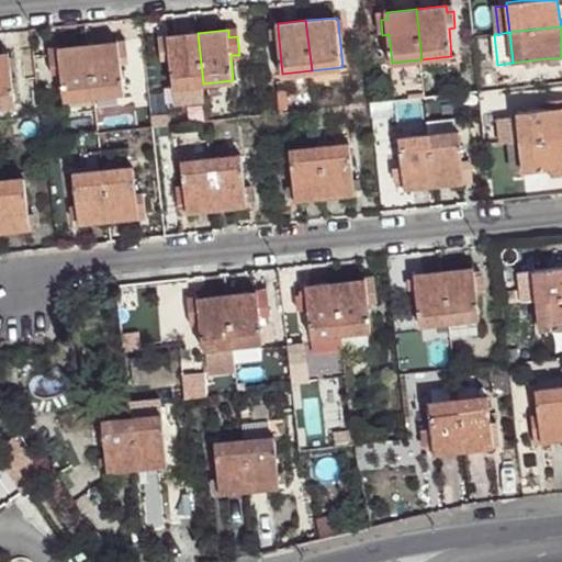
[(198,33),(168,36),(169,43),(160,44),(163,63),(170,62),(173,87),(203,83),(198,33)]
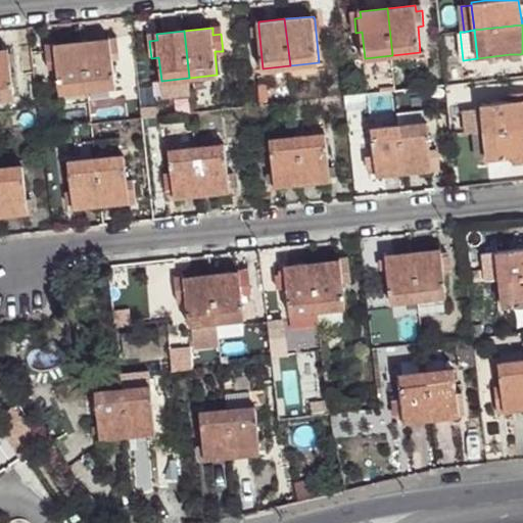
[(110,38),(82,41),(88,90),(115,86),(112,60),(120,59),(117,45),(110,46),(110,38)]
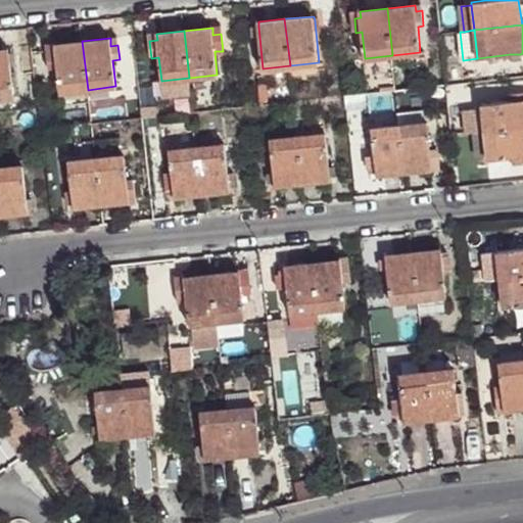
[(82,41),(54,44),(55,52),(47,52),(49,73),(57,72),(60,93),(88,90),(82,41)]
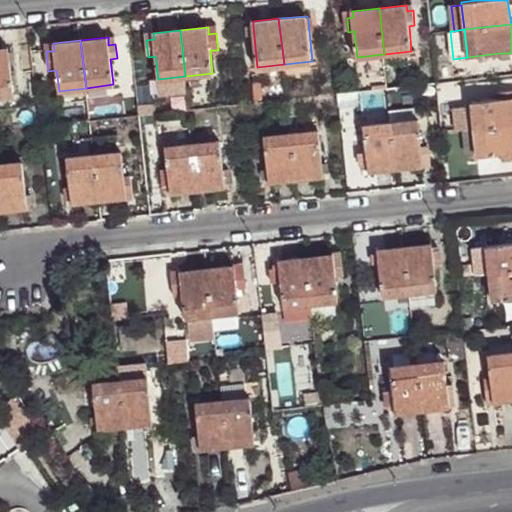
[(7,48),(0,49),(0,96),(13,95),(9,63),(8,53),(7,48)]
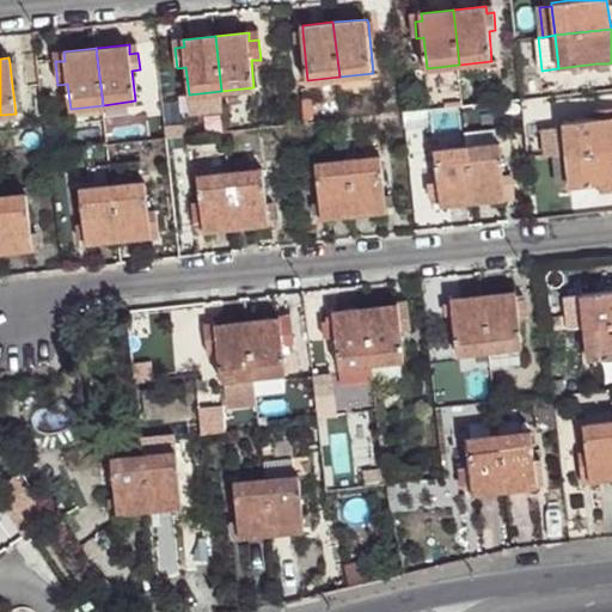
[(598,116),(611,114),(611,106),(611,105),(598,106),(598,116)]
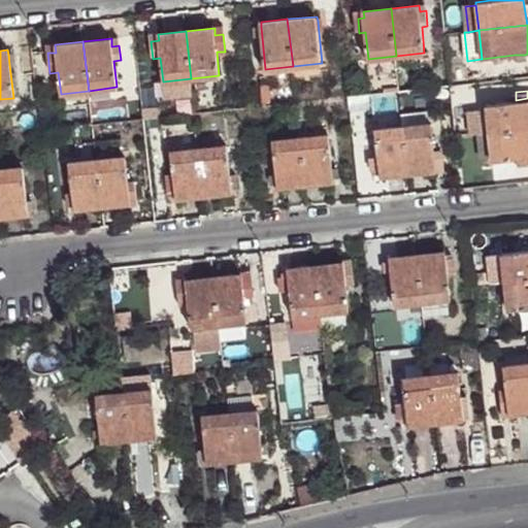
[(489,134),(527,129),(527,98),(516,100),(486,103),(486,107),(489,134)]
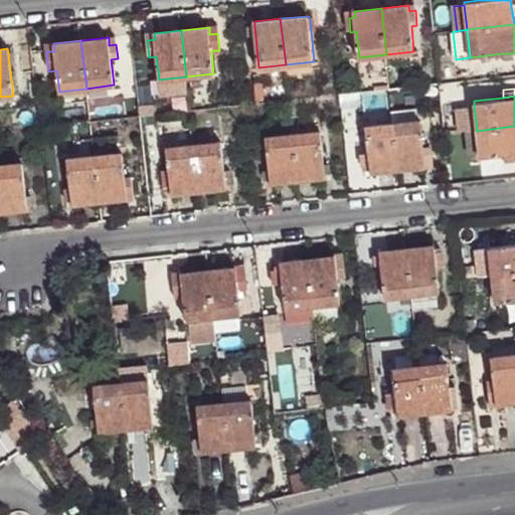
[(477,131),(474,105),(465,106),(467,132),(477,131)]
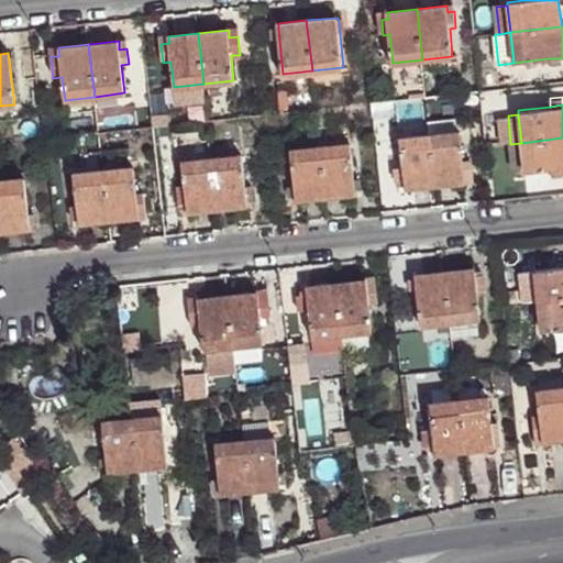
[(460,131),(430,134),(430,135),(435,185),(465,181),(464,175),(471,174),(470,157),(463,158),(460,131)]
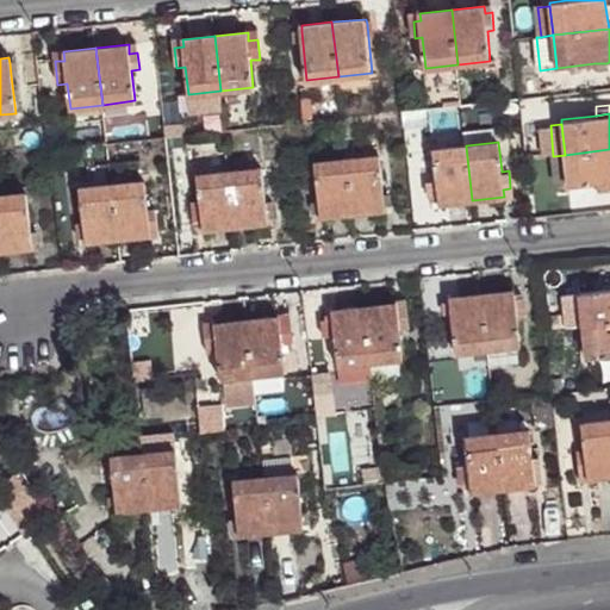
[(472,200),(466,147),(434,150),(439,204),(472,200)]
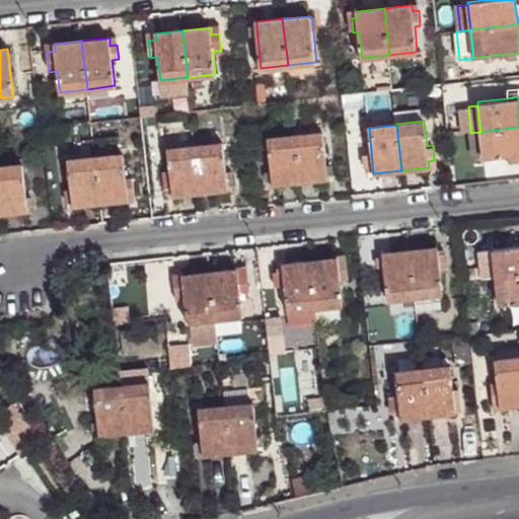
[(518,127),(480,132),(484,156),(484,158),(516,154),(518,153),(518,127)]
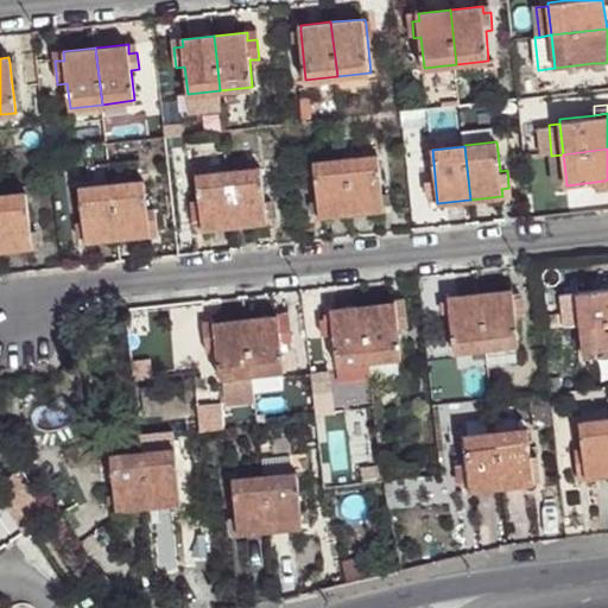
[(379,154),(346,159),(353,214),(385,210),(384,204),(382,191),(379,154)]
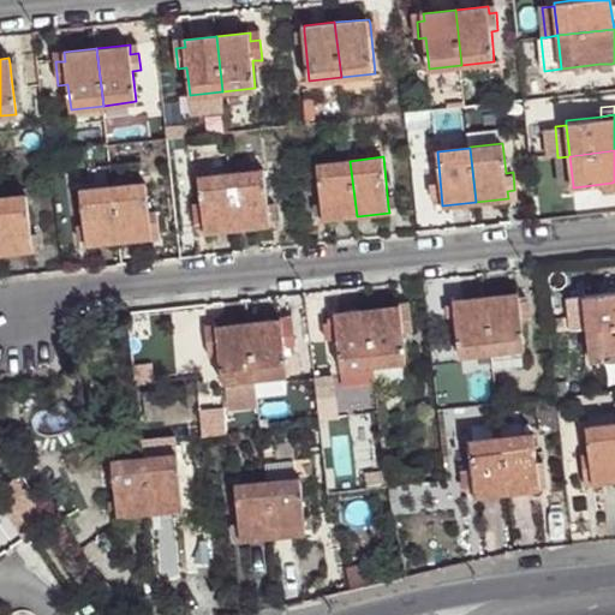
[(573,185),(569,156),(557,157),(561,187),(573,185)]
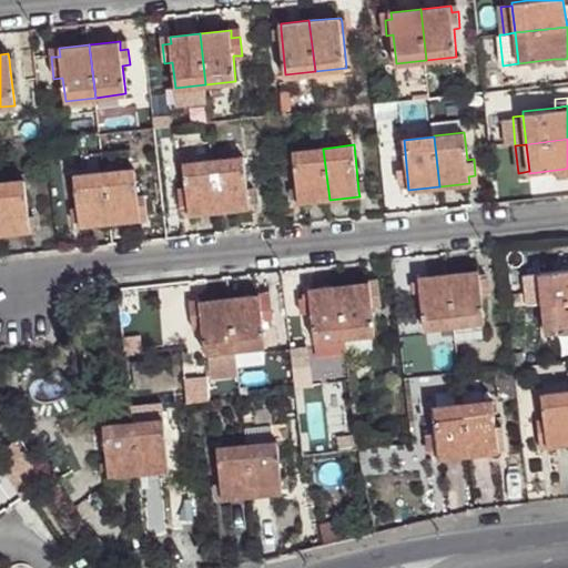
[(323,149),(293,152),(297,186),(298,198),(298,203),(330,200),(323,149)]
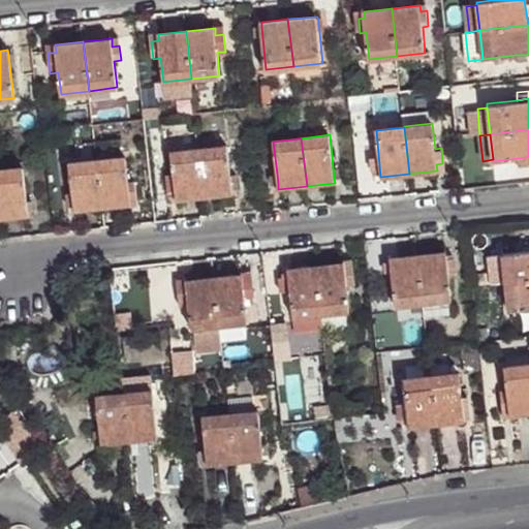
[(227,146),(199,149),(205,196),(234,193),(232,189),(239,189),(237,174),(230,174),(227,146)]
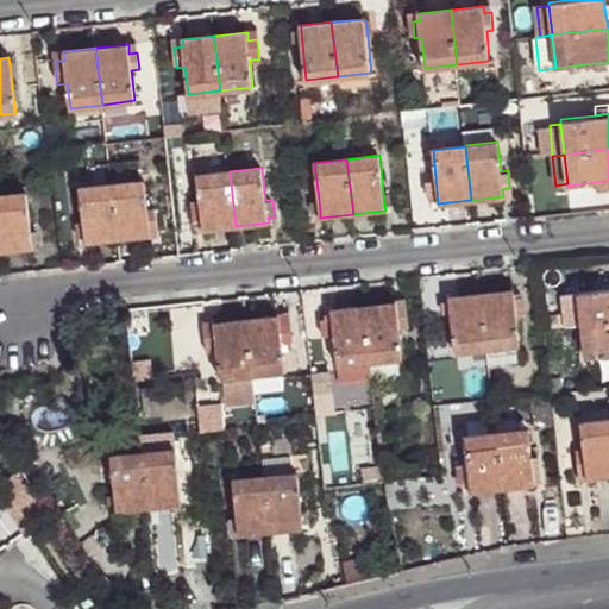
[(236,226),(230,171),(196,175),(199,199),(192,200),(194,221),(201,220),(203,231),(236,226)]
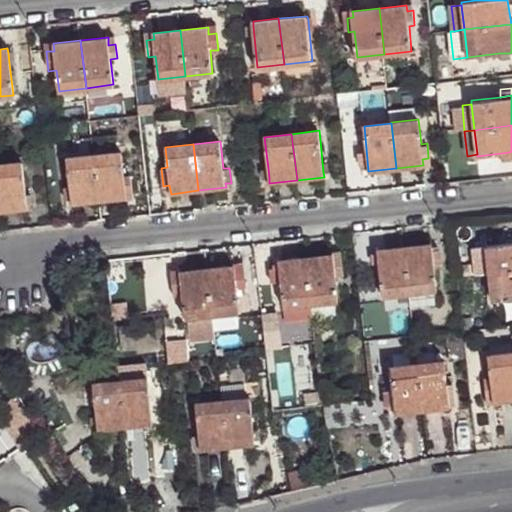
[(121,152),(93,156),(98,202),(125,199),(125,191),(131,191),(129,171),(122,172),(121,152)]
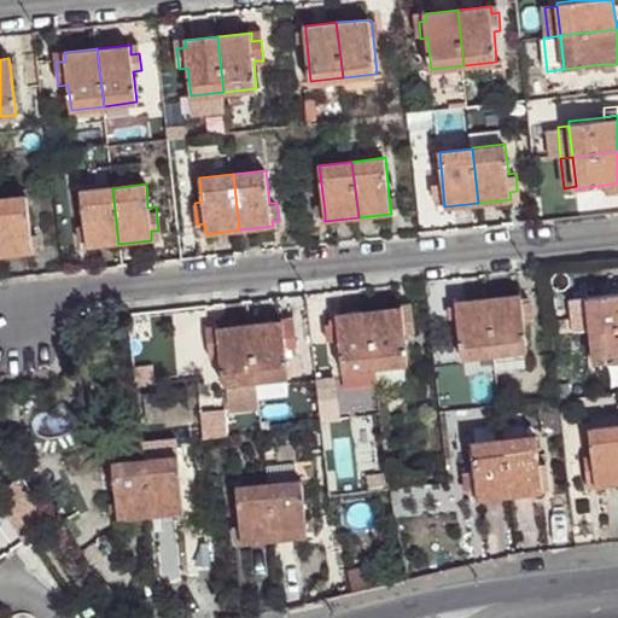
[(112,188),(81,192),(85,226),(77,226),(80,243),(86,243),(86,248),(118,244),(112,188)]
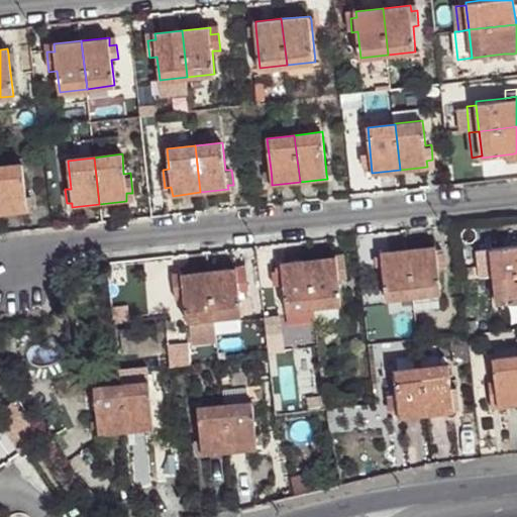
[(21,165),(0,168),(0,214),(27,212),(26,207),(25,197),(21,165)]
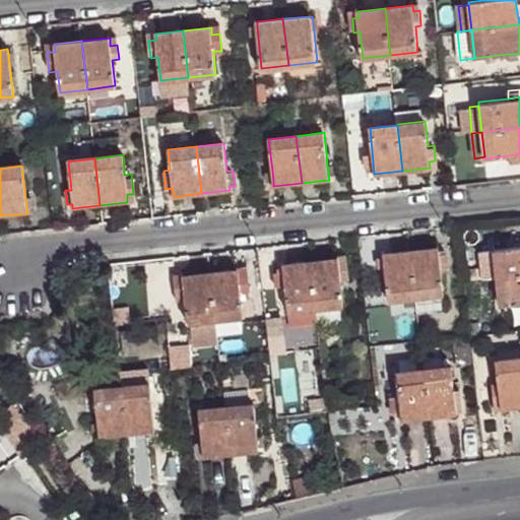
[(439,247),(409,250),(415,298),(440,295),(444,295),(441,270),(448,269),(446,253),(439,255),(439,247)]
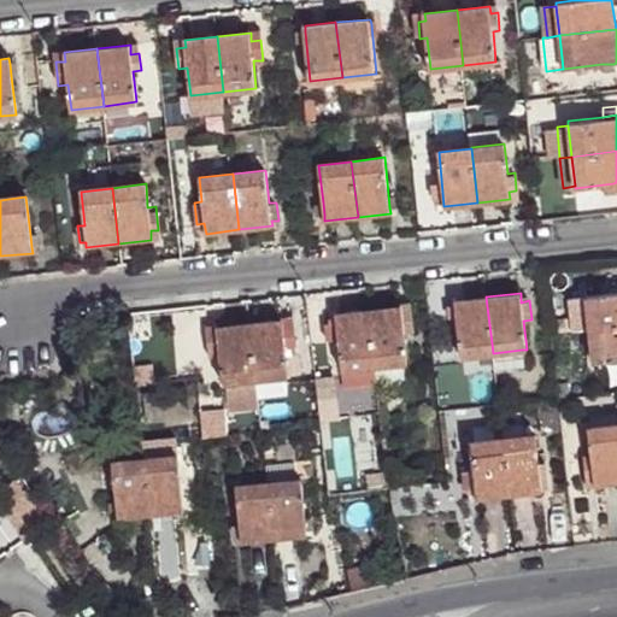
[(591,328),(616,325),(616,293),(587,297),(591,328)]
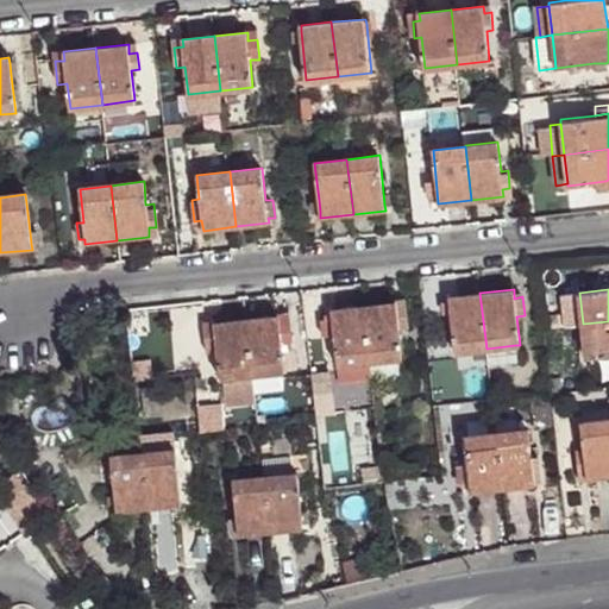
[(479,293),(450,296),(450,302),(451,314),(456,352),(487,349),(479,293)]
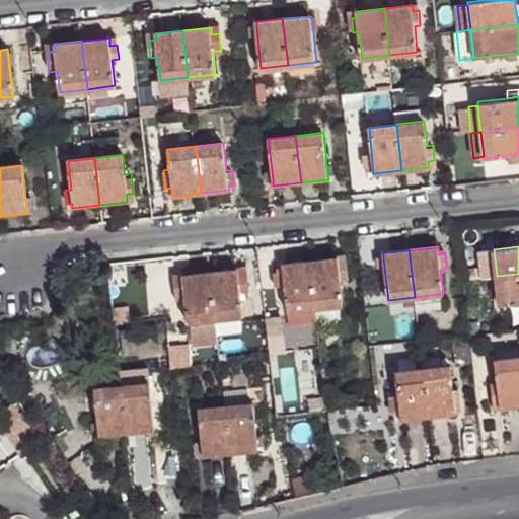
[(337,257),(308,261),(313,308),(338,305),(343,305),(340,281),(350,280),(348,263),(338,264),(337,257)]
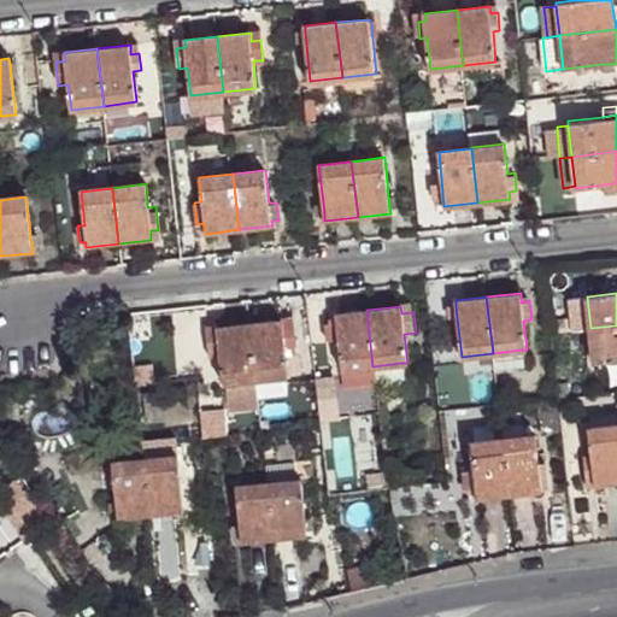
[(366,310),(335,313),(335,322),(324,323),(325,340),(338,339),(341,370),(372,366),(366,310)]
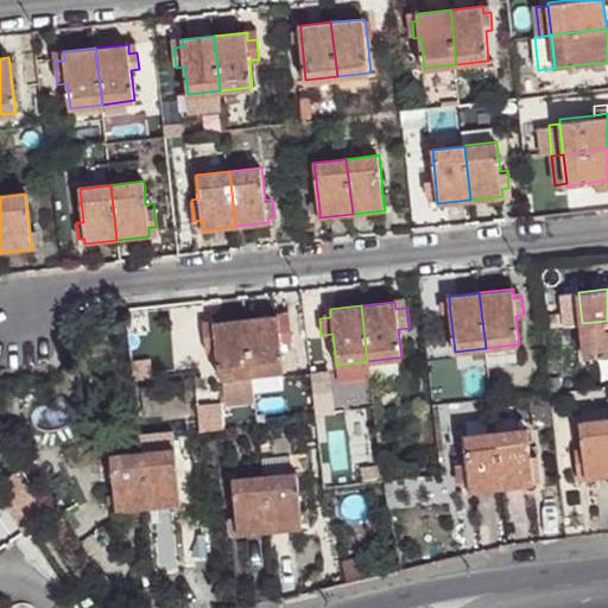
[(278,315),(245,318),(251,374),(284,371),(280,333),(279,321),(278,315)]
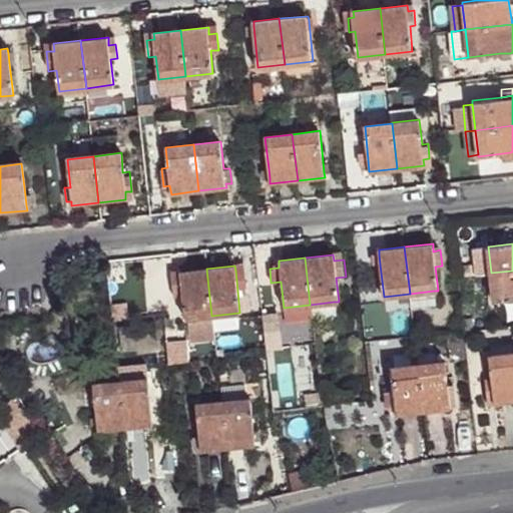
[(206,269),(179,272),(179,277),(181,287),(184,319),(211,316),(206,269)]
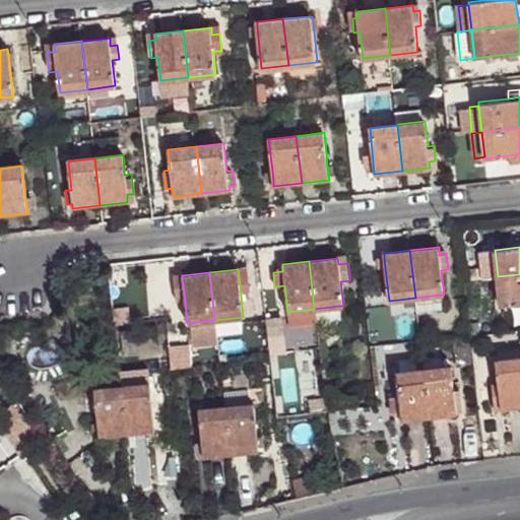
[(519,274),(498,276),(500,305),(519,302),(519,274)]
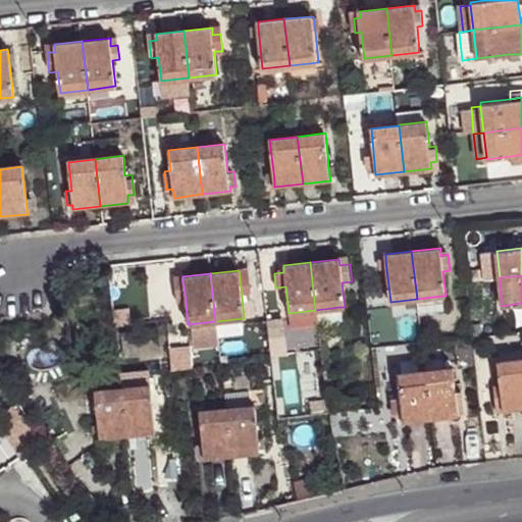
[(417,299),(418,311),(442,309),(441,296),(417,299)]
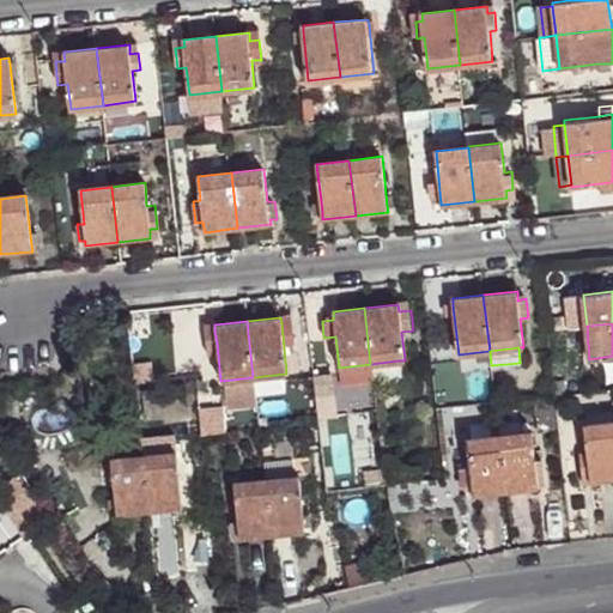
[(183,384),(141,389),(144,411),(186,408),(183,384)]
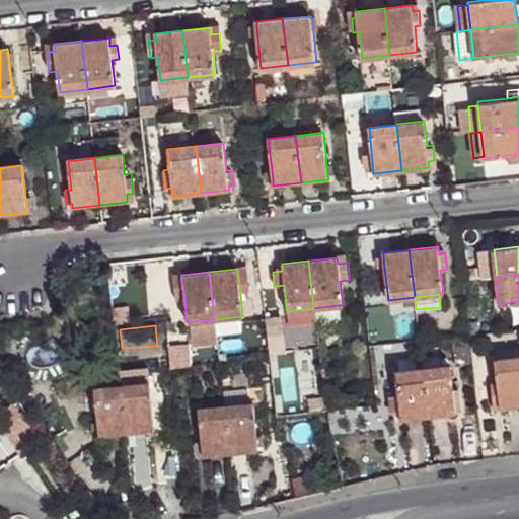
[(518,356),(493,359),(495,380),(489,380),(491,399),(498,398),(498,405),(518,402),(518,356)]
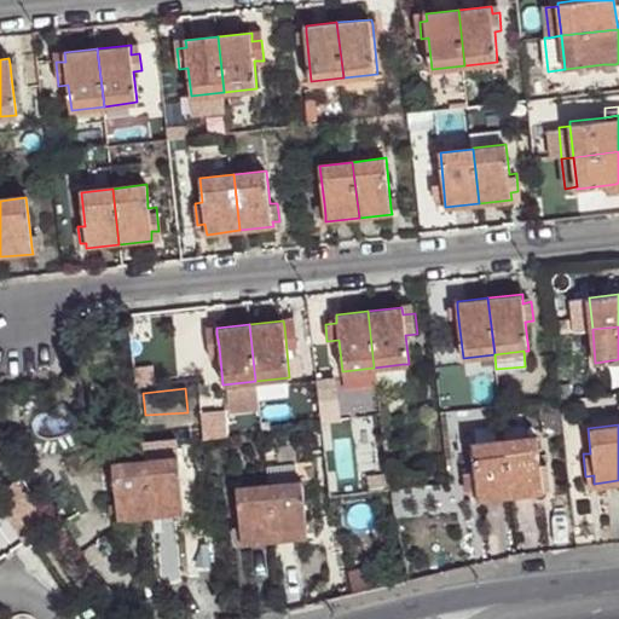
[(536,433),(470,440),(473,466),(463,467),(466,487),(475,486),(476,496),(542,489),(542,487),(541,479),(549,479),(547,461),(539,461),(536,433)]
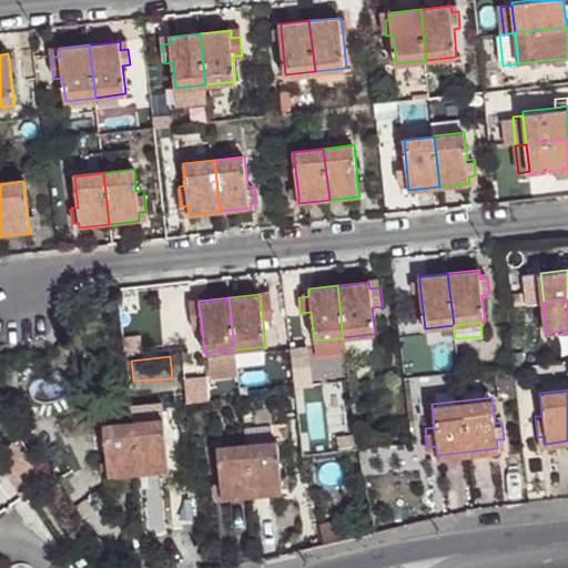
[(251,406),(253,417),(270,416),(267,405),(251,406)]
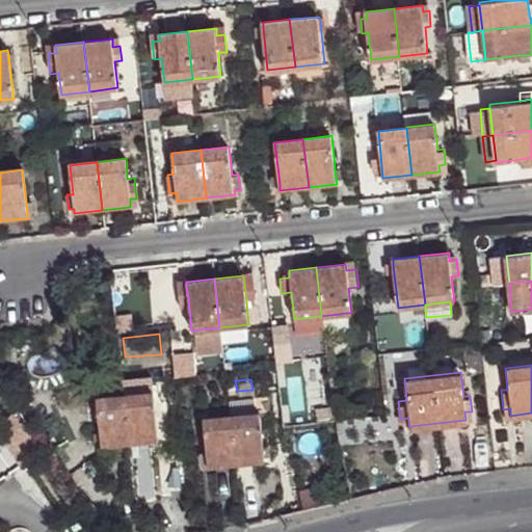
[(151,393),(123,396),(127,444),(156,442),(151,393)]
